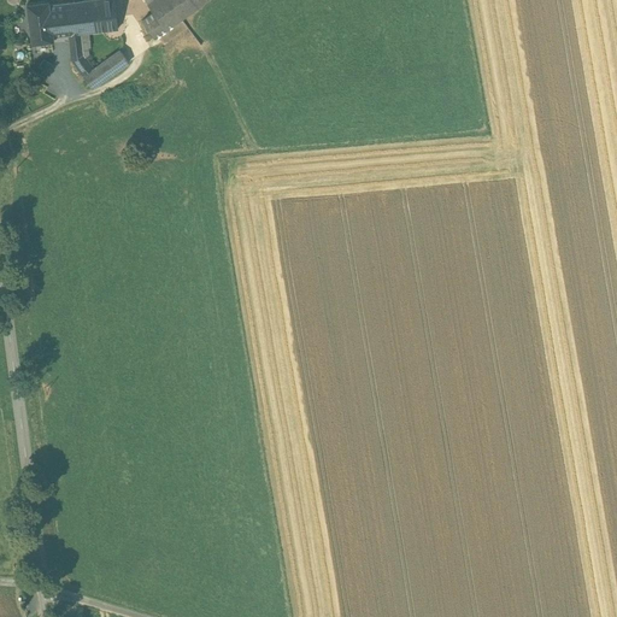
[(89,0),(50,5),(53,36),(69,35),(82,34),(89,33),(118,29),(113,0),(89,0)]
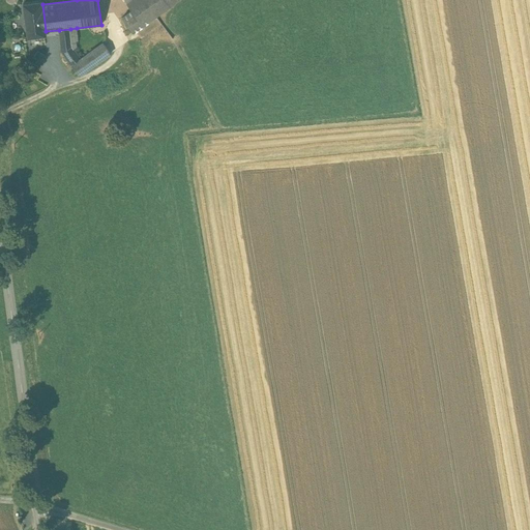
[(128,0),(127,1),(133,9),(144,25),(177,0),(128,0)]
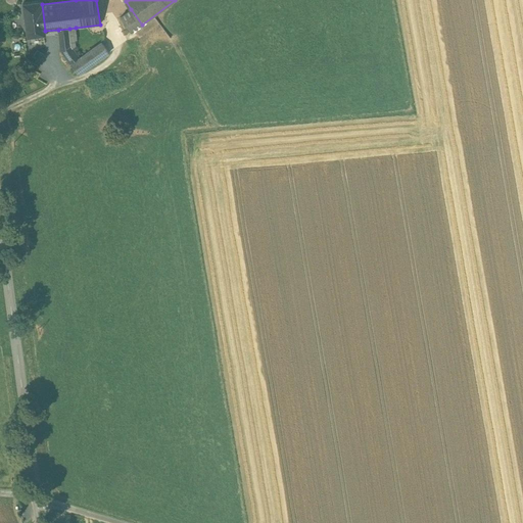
[(42,1),(22,3),(28,37),(46,35),(45,31),(42,4),(42,1)]
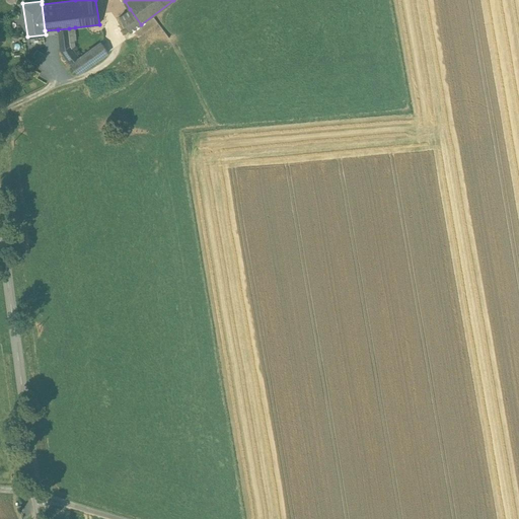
[(141,24),(130,9),(120,16),(131,31),(141,24)]
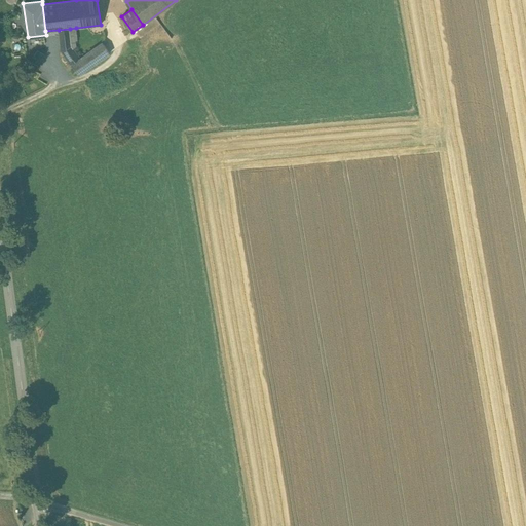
[(70,29),(59,30),(60,38),(71,37),(70,29)]
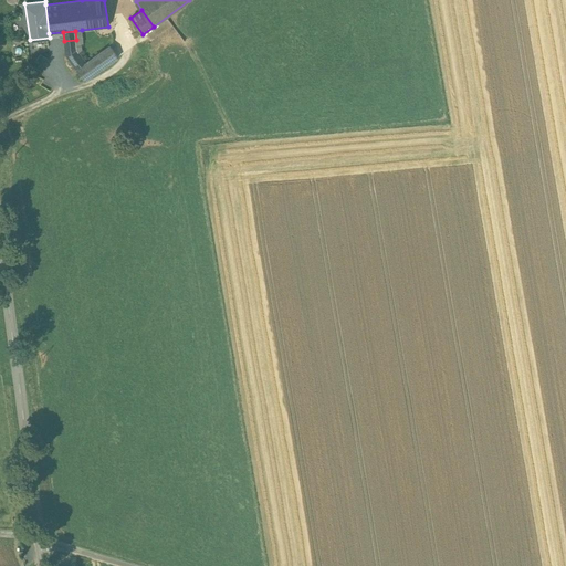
[(76,40),(64,41),(66,54),(77,50),(76,40)]
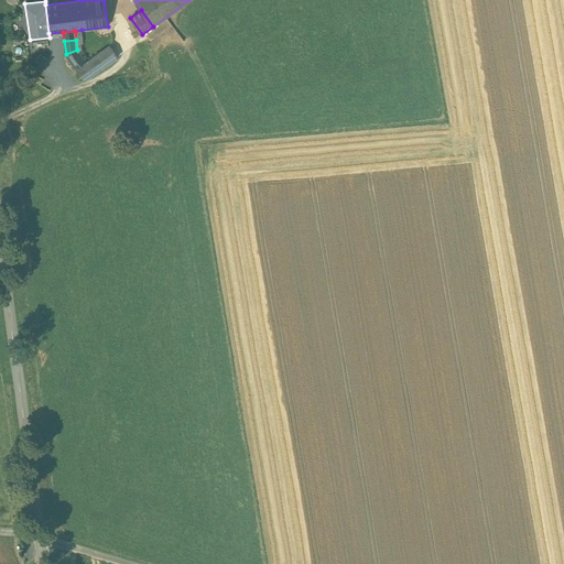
[(76,69),(85,80),(119,56),(110,45),(86,63),(76,69)]
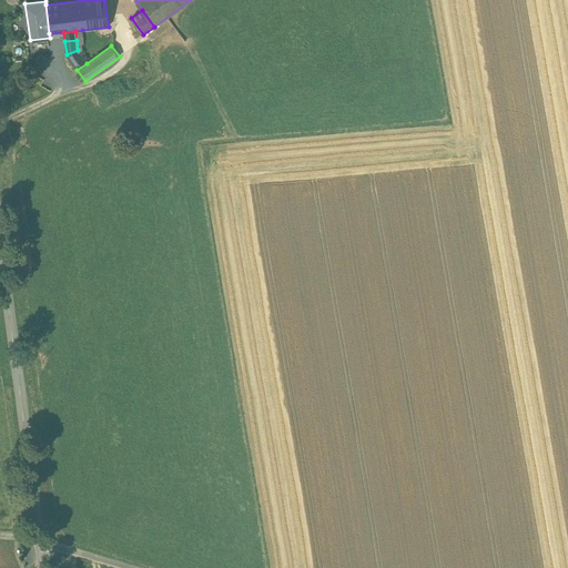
[(78,50),(67,54),(77,70),(87,63),(79,52),(78,50)]
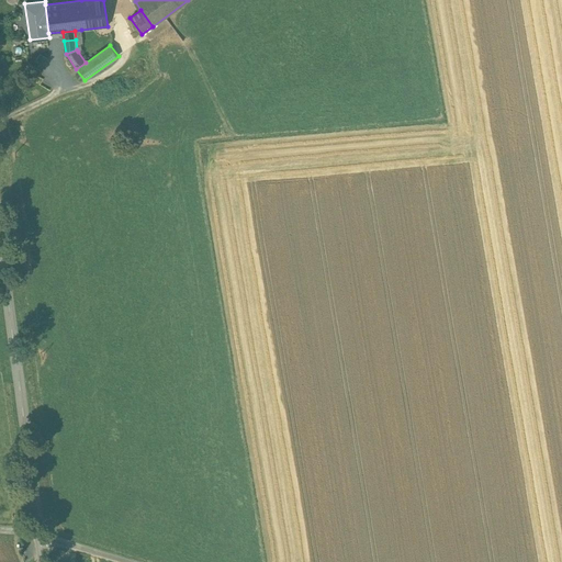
All buildings are outlined.
